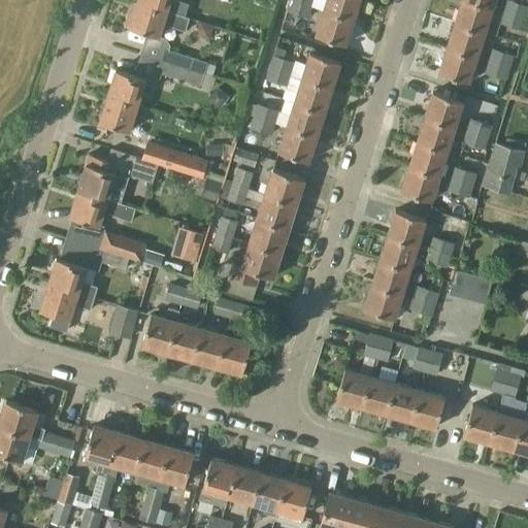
[(183,17),(183,14),(136,0),(134,9),(130,8),(125,24),(146,31),(140,53),(204,72),(212,75),(216,64),(169,48),(170,44),(165,37),(159,35),(162,24),(184,30),(187,18),(183,17)]
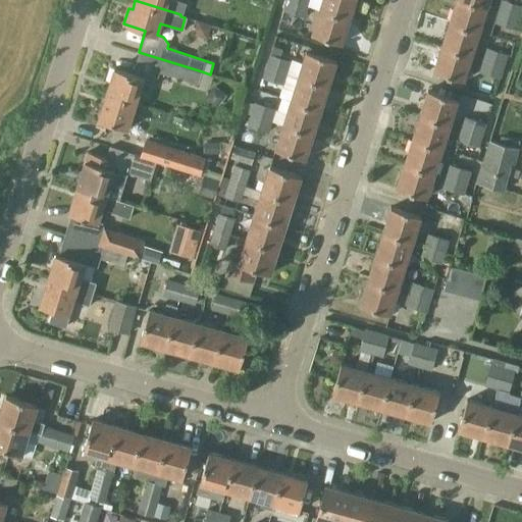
[(135,0),(180,14),(185,3),(174,0),(135,0)]
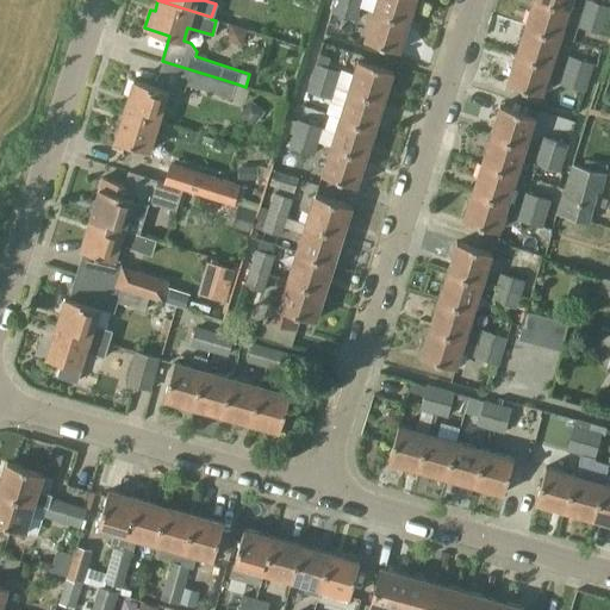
[(356,19),(360,7),(338,0),(334,0),(330,11),(356,19)]
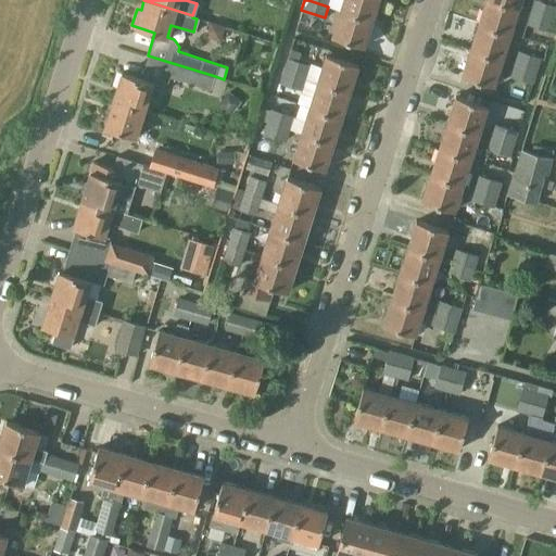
[(371,20),(377,0),(342,0),(339,10),(371,20)]
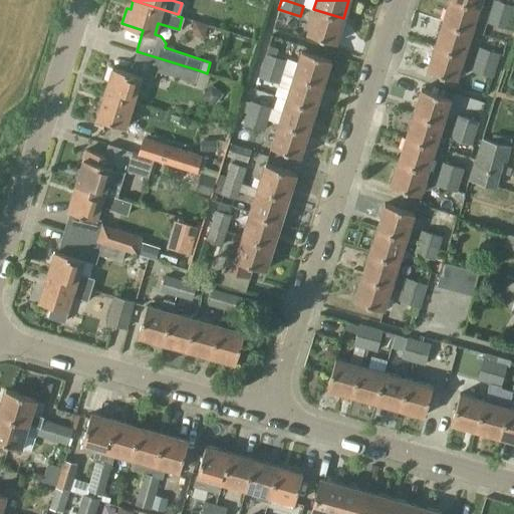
[(487,21),(490,11),(478,7),(454,0),(448,0),(441,22),(471,31),(475,17),(485,20),(487,21)]
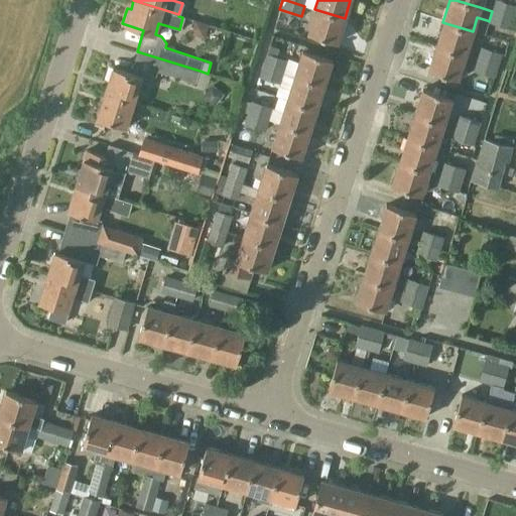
[(514,18),(515,11),(515,4),(501,0),(495,0),(492,11),(514,18)]
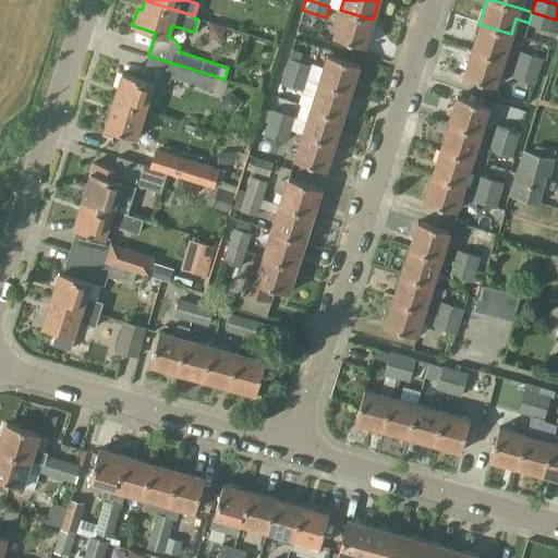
[(364,46),(373,20),(340,10),(332,36),(364,46)]
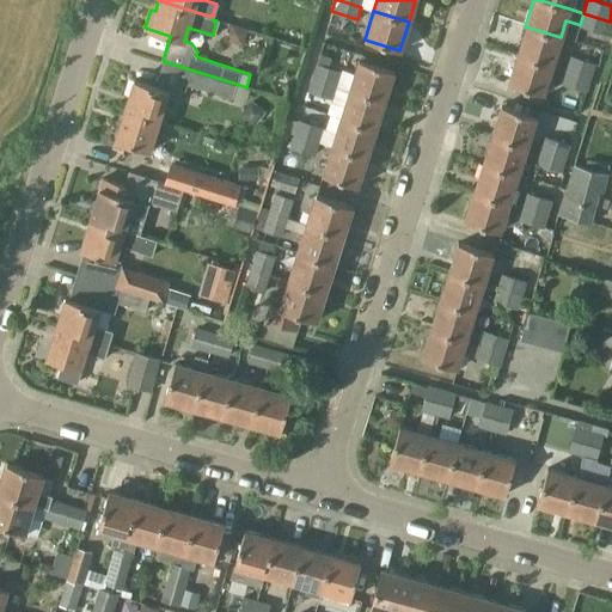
[(605,34),(610,22),(583,13),(580,25),(605,34)]
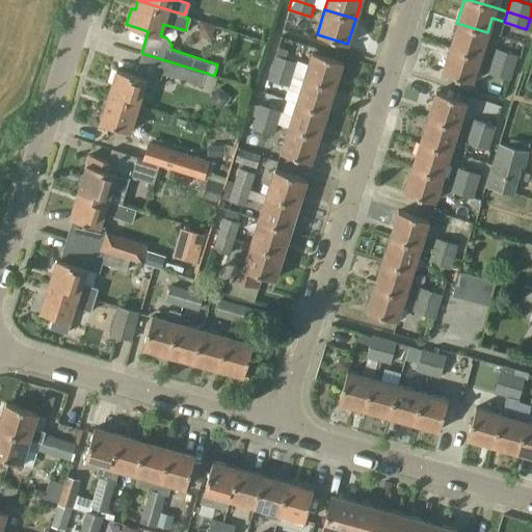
[(479,57),(487,32),(456,23),(449,48),(479,57)]
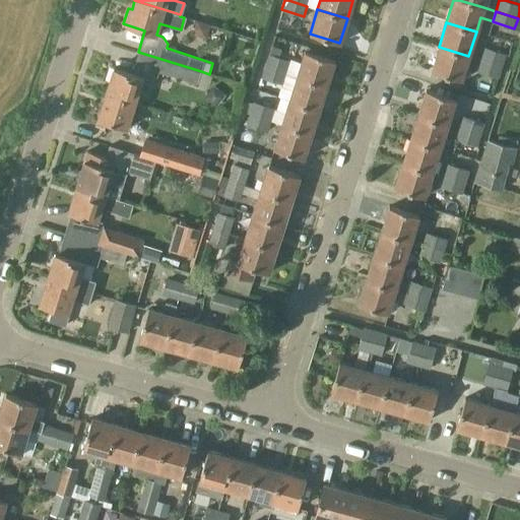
[(461,80),(468,56),(439,47),(431,71),(461,80)]
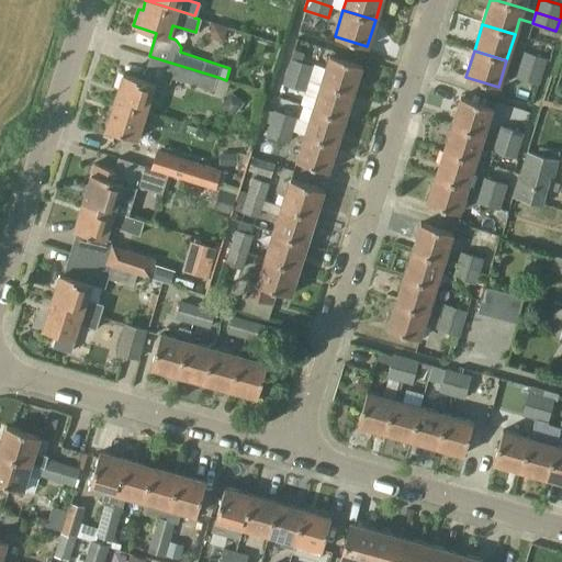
[(524,51),(519,64),(543,71),(548,58),(524,51)]
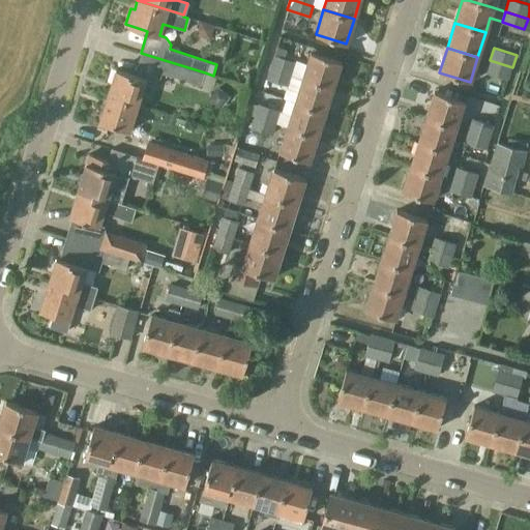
[(302,77),(332,86),(341,61),(311,52),(302,77)]
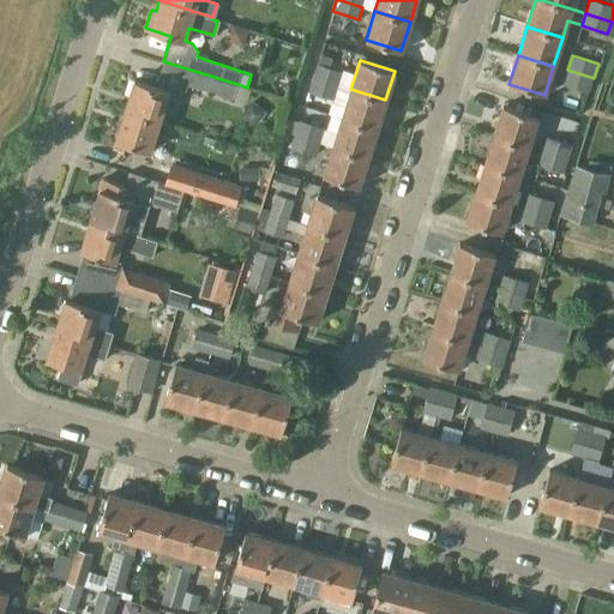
[(233,98),(238,84),(163,61),(156,86),(134,79),(125,109),(160,120),(169,91),(179,94),(186,91),(187,84),(233,98)]
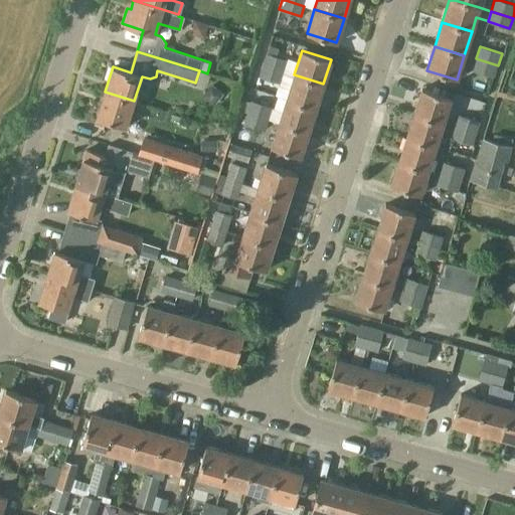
[(262,64),(284,71),(288,59),(266,52),(262,64)]
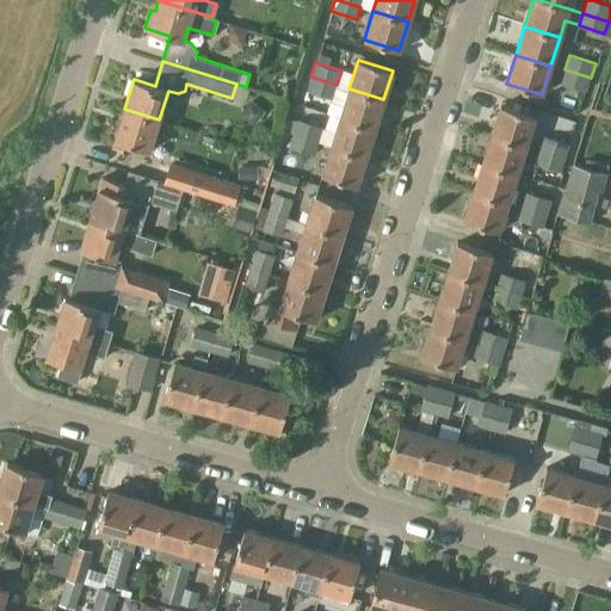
[(586,90),(591,78),(565,69),(561,81),(586,90)]
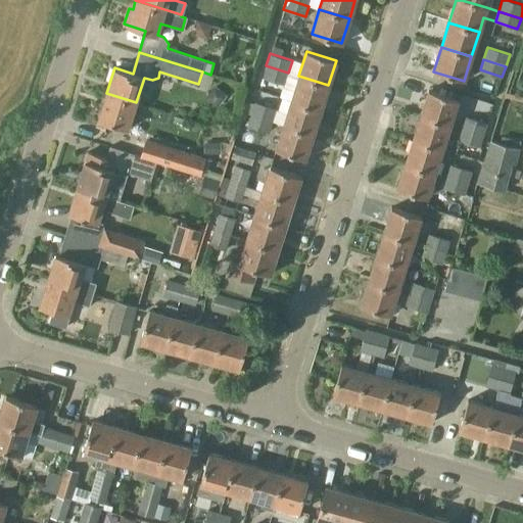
[(285,84),(288,73),(266,65),(263,77),(285,84)]
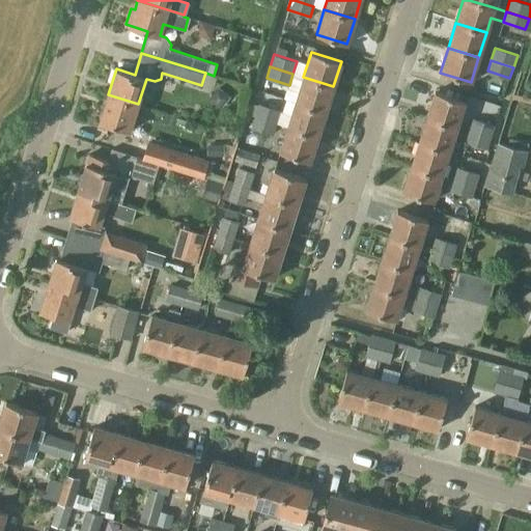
[(326,111),(333,86),(303,77),(295,102),(326,111)]
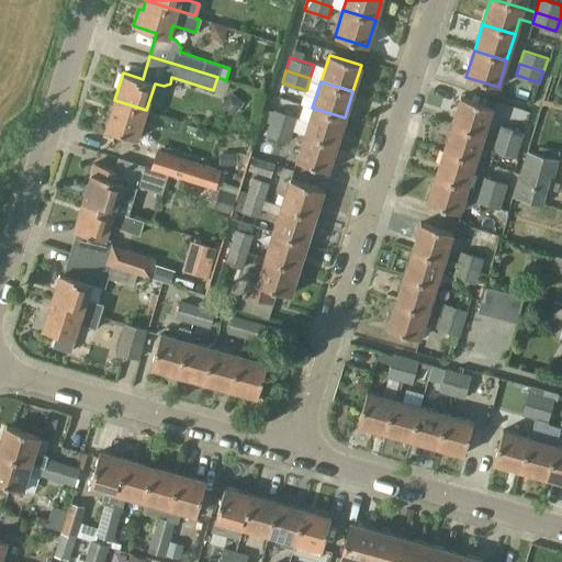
[(451,123),(483,134),(492,107),(459,97),(451,123)]
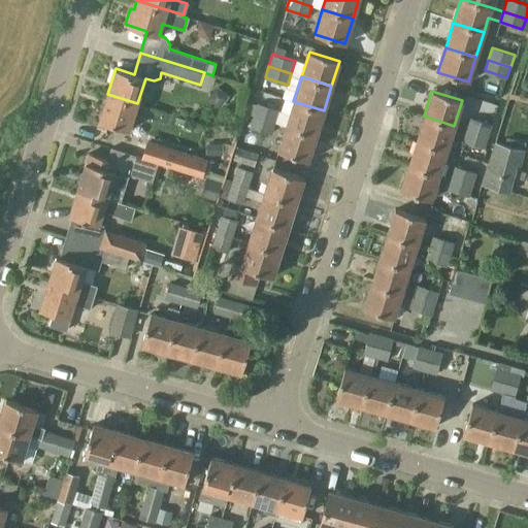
[(129,129),(137,103),(107,94),(99,120),(129,129)]
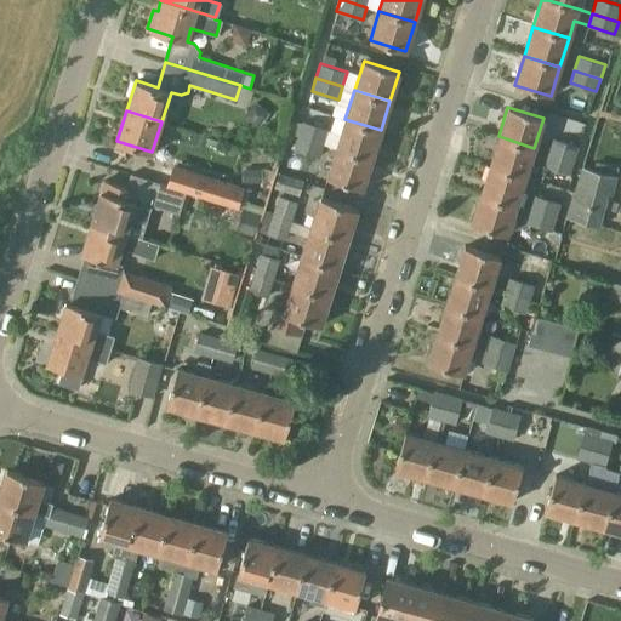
[(371,159),(381,130),(345,119),(336,147),(371,159)]
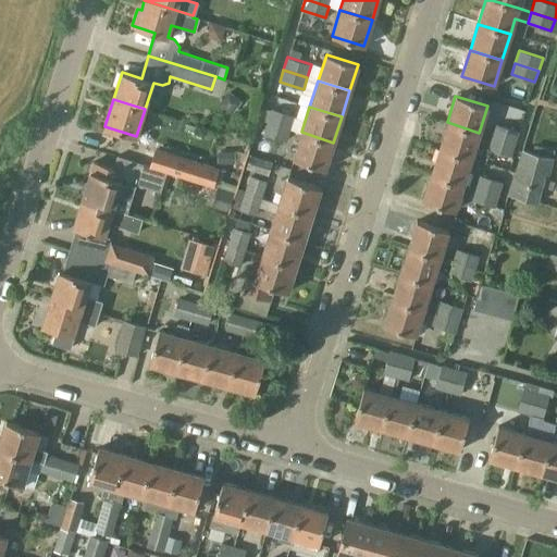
[(267,121),(288,128),(293,115),(270,109),(267,121)]
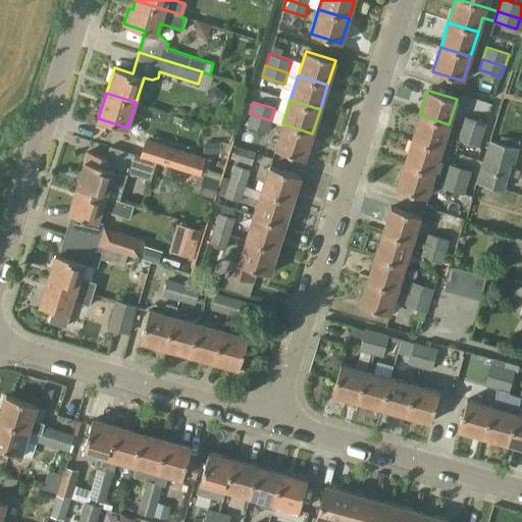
[(250,113),(246,125),(267,133),(270,120),(250,113)]
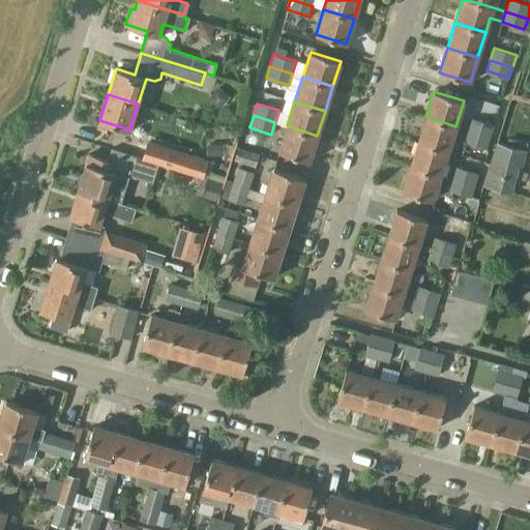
[(447,150),(455,126),(425,116),(417,141),(447,150)]
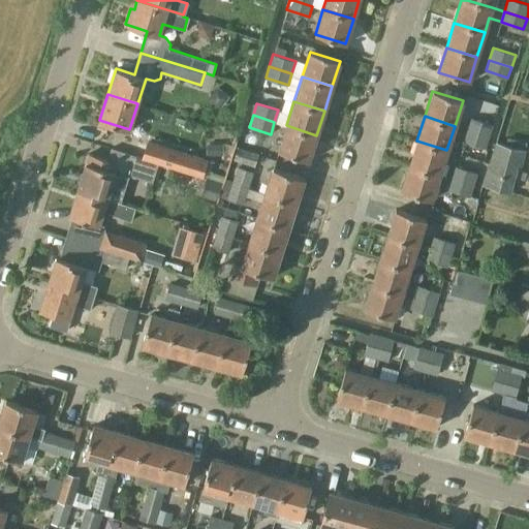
[(471,117),(467,129),(490,135),(493,124),(471,117)]
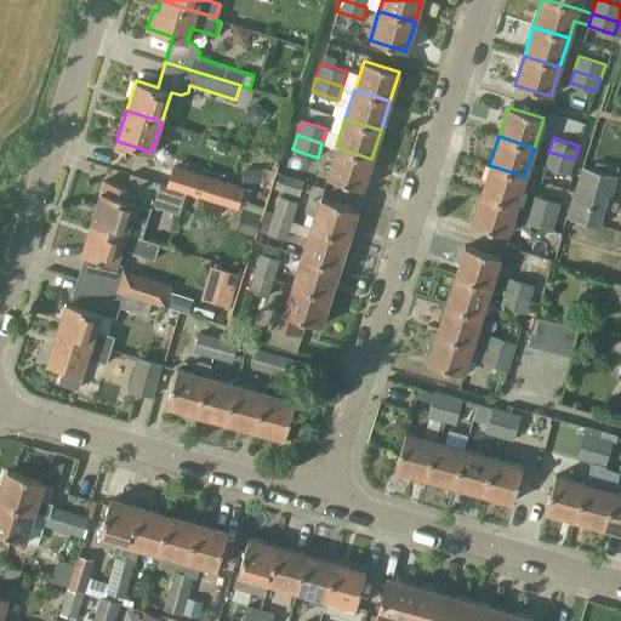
[(363,188),(371,159),(336,147),(326,177),(363,188)]
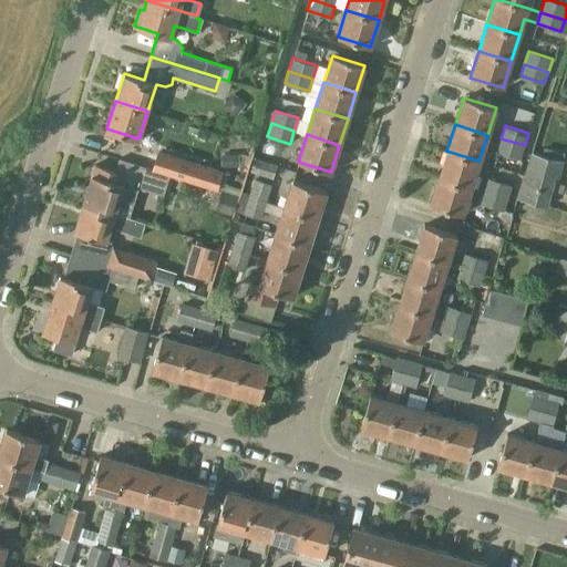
[(521,157),(525,145),(501,138),(497,151),(521,158),(521,157)]
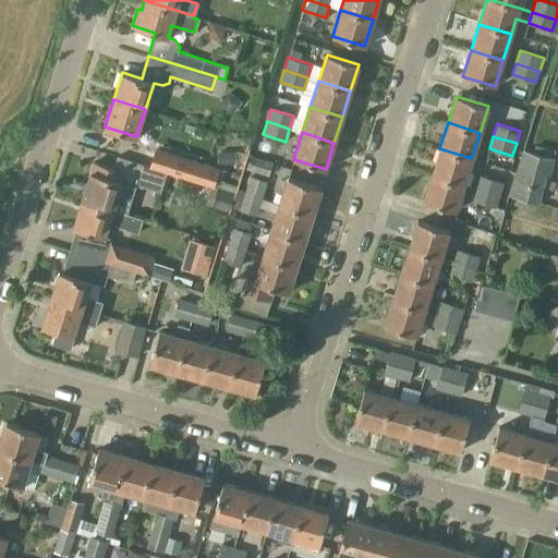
[(209,167),(147,147),(142,164),(167,171),(205,183),(209,167)]
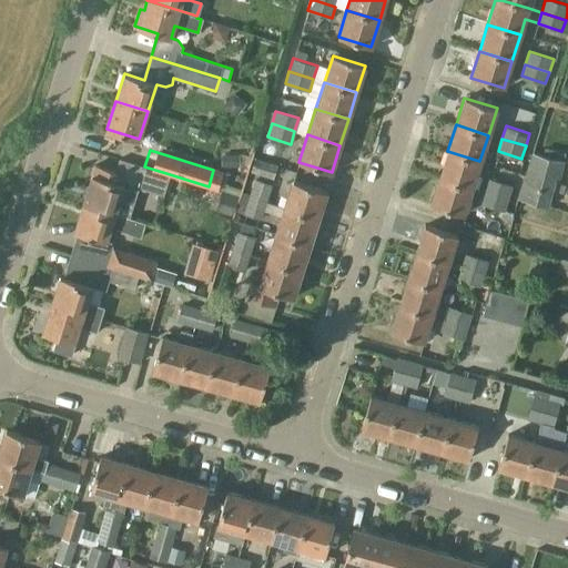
[(472,188),(479,161),(447,151),(438,176),(472,188)]
